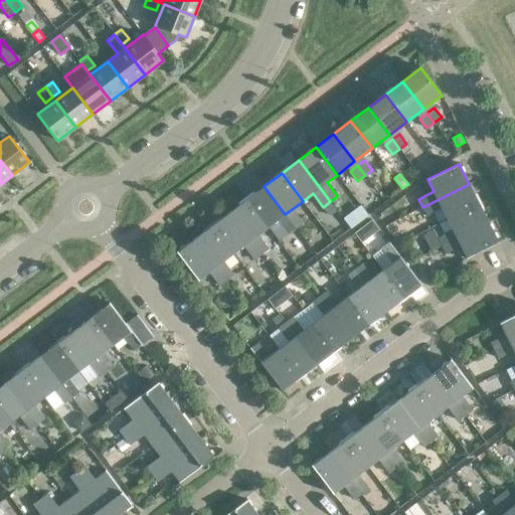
[(479,203),(469,184),(422,207),(426,215),(442,207),(448,218),(479,203)]
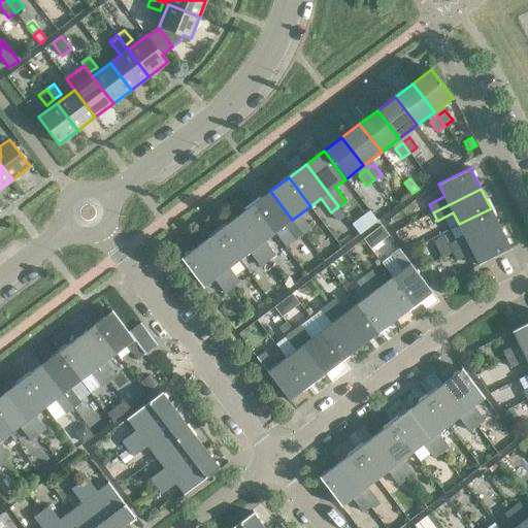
[(292,220),(270,191),(253,204),(274,233),(285,225),(296,239),(303,233),(295,224),(292,220)]
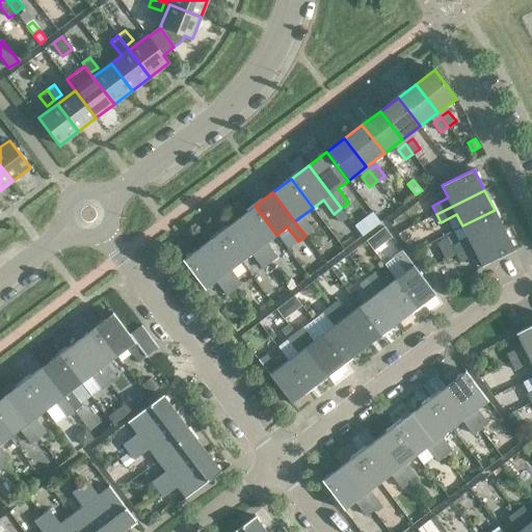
[(276,235),(255,206),(237,219),(259,248),(276,235)]
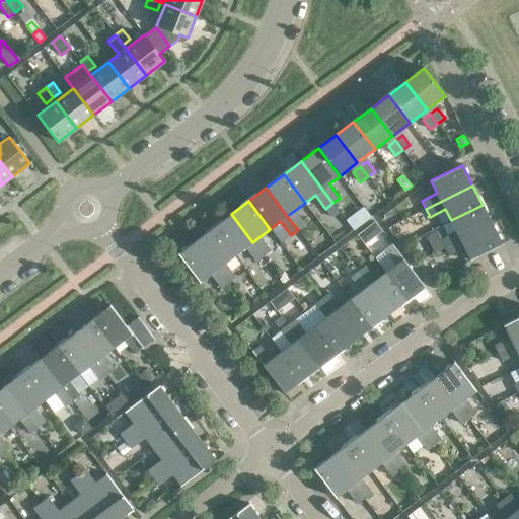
[(492,224),(483,205),(451,220),(456,232),(441,239),(445,248),(456,242),(460,240),(492,224)]
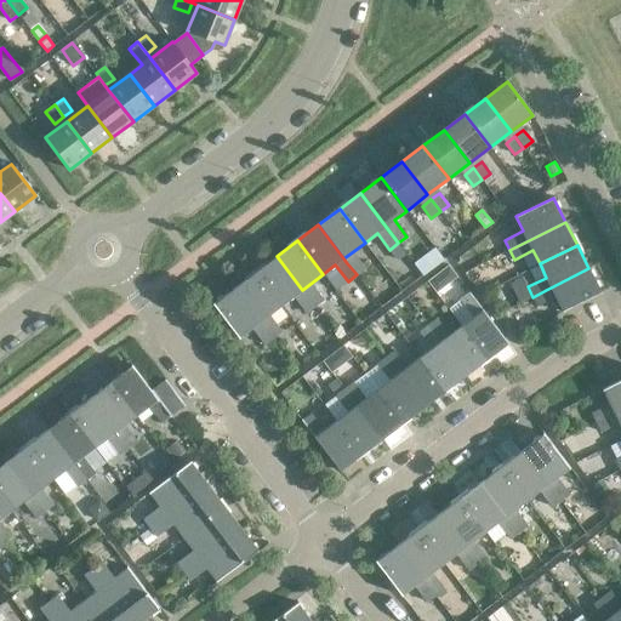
[(302,290),(277,256),(256,272),(281,306),(302,290)]
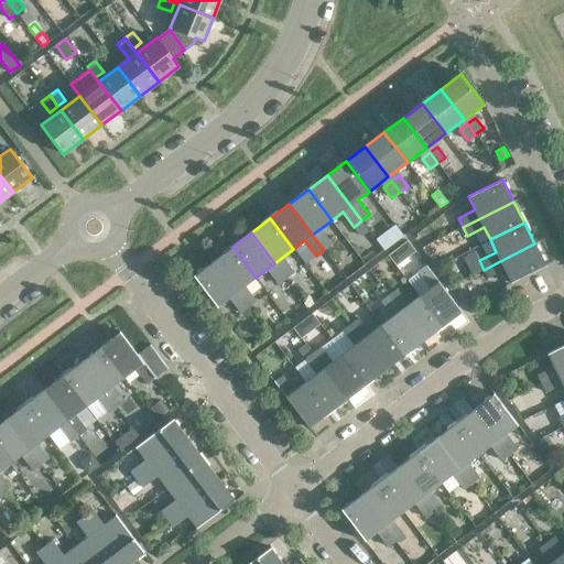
[(324,232),(315,239),(324,249),(332,243),(324,232)]
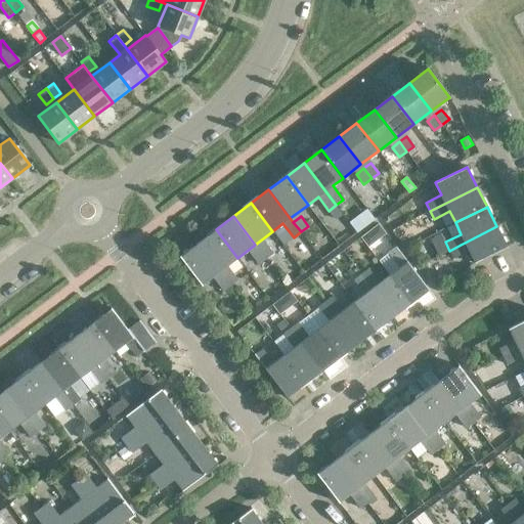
[(359,223),(353,228),(356,232),(362,228),(359,223)]
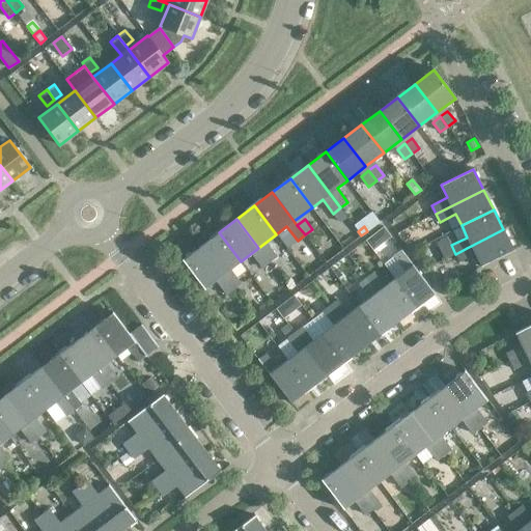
[(375,233),(381,240),(386,241),(391,236),(384,227),(375,233)]
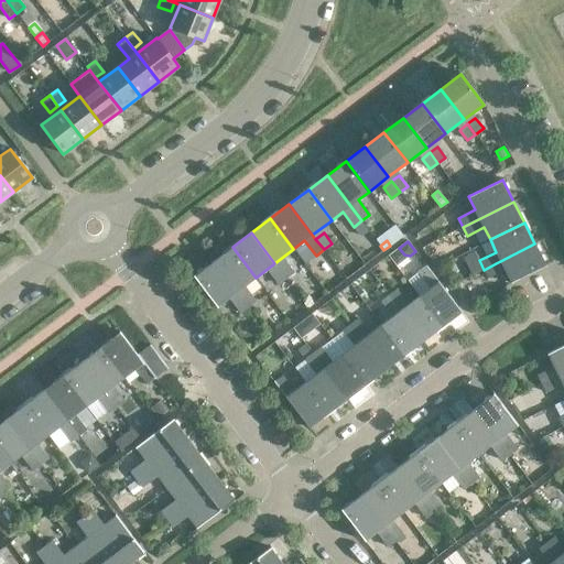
[(545,266),(534,243),(500,261),(512,283),(545,266)]
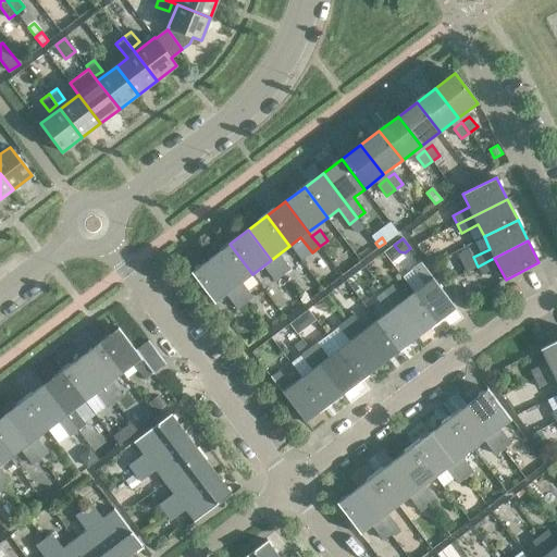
[(252,274),(230,244),(211,258),(234,288),(237,293),(245,304),(252,297),(242,283),(252,274)]
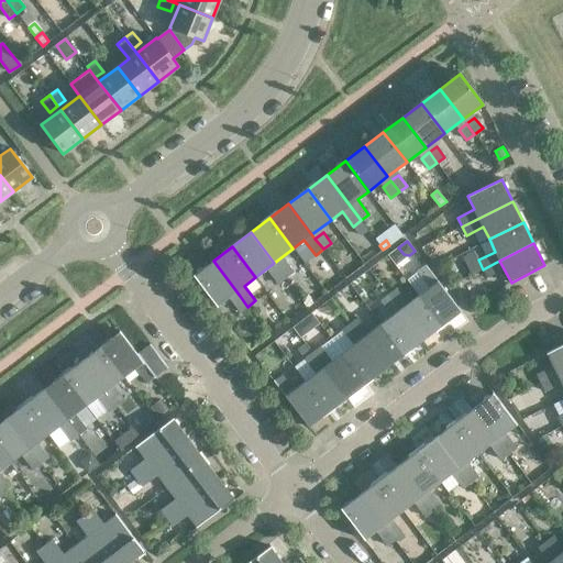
[(236,291),(213,261),(194,276),(217,307),(236,291)]
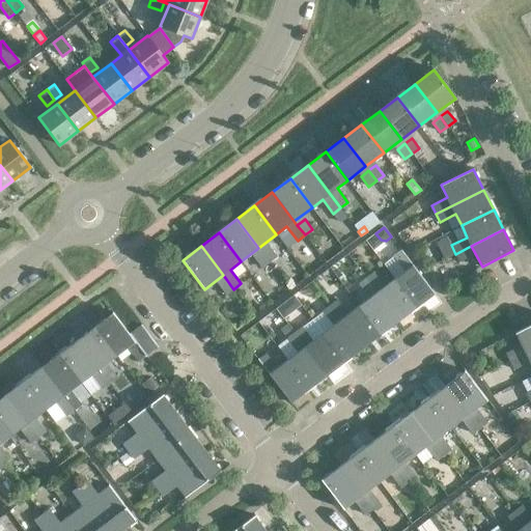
[(269,246),(261,252),(269,262),(277,256),(269,246)]
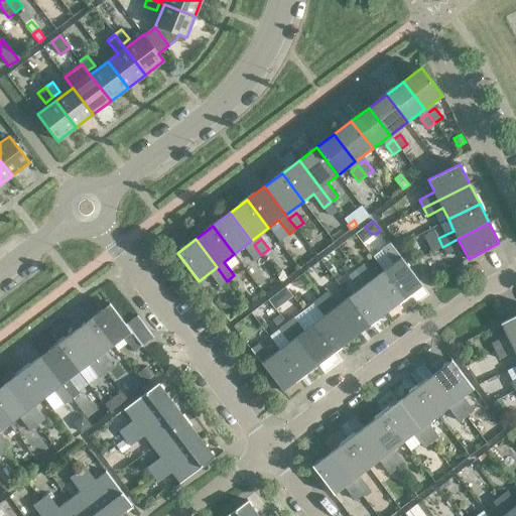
[(454,241),(442,247),(446,255),(458,249),(454,241)]
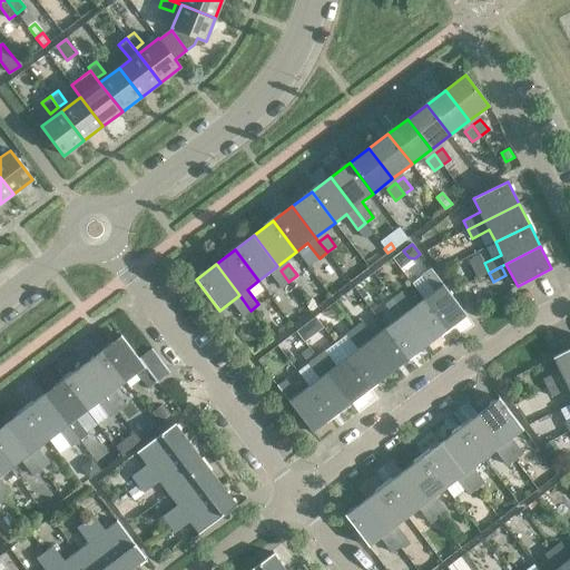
[(423,276),(413,284),(424,298),(423,300),(446,330),(467,315),(432,269),(423,275),(423,276)]
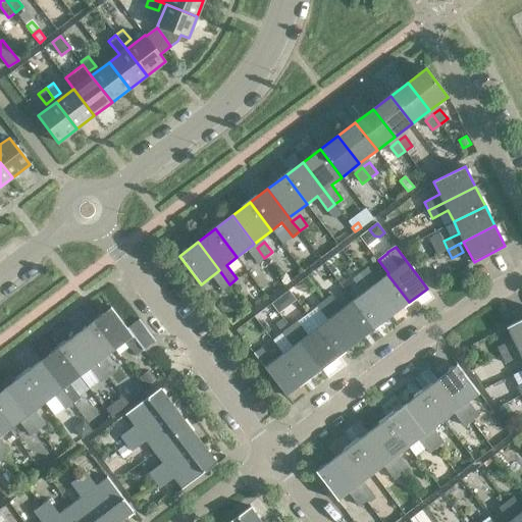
[(257,248),(250,253),(257,263),(264,258),(257,248)]
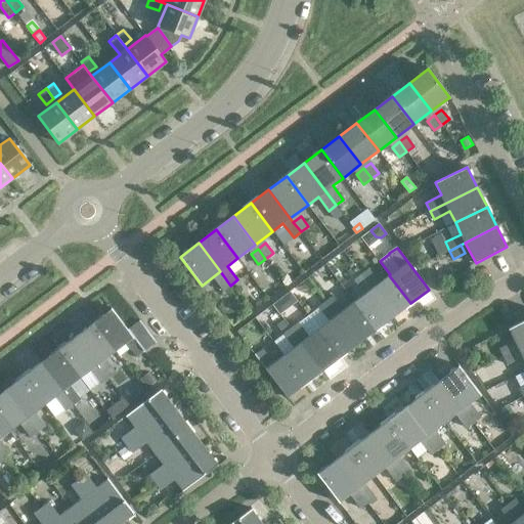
[(368,269),(361,274),(368,285),(376,278),(368,269)]
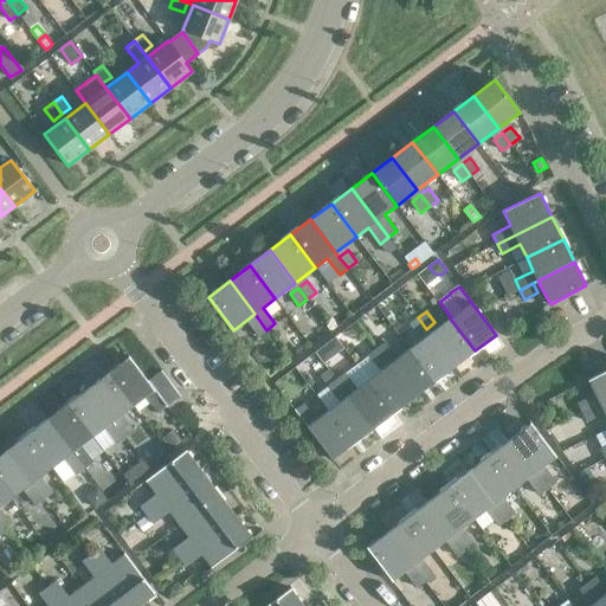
[(426,329),(418,317),(408,323),(421,340),(410,349),(434,381),(455,366),(430,334),(426,329)]
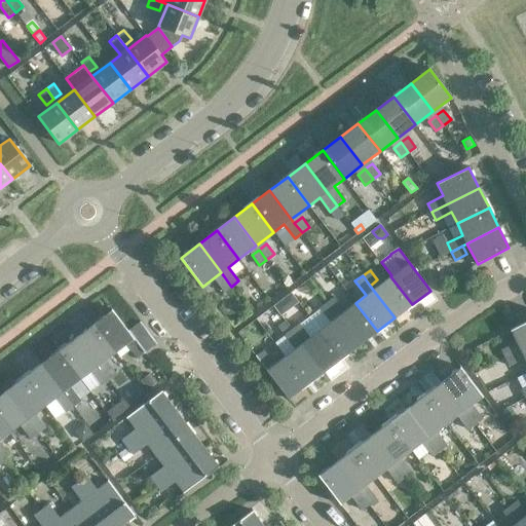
[(224,276),(216,282),(224,292),(231,287),(224,276)]
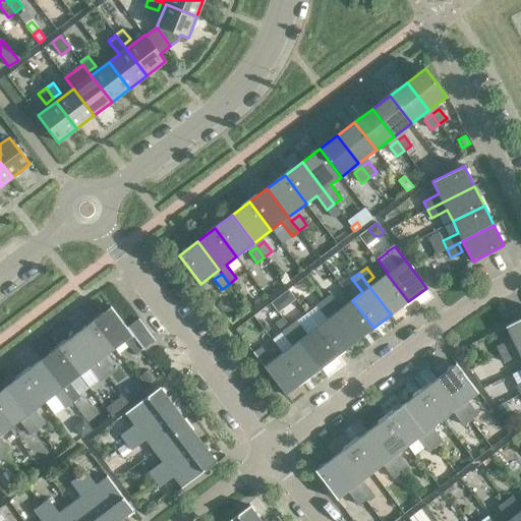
[(408,301),(387,274),(369,287),(391,314),(408,301)]
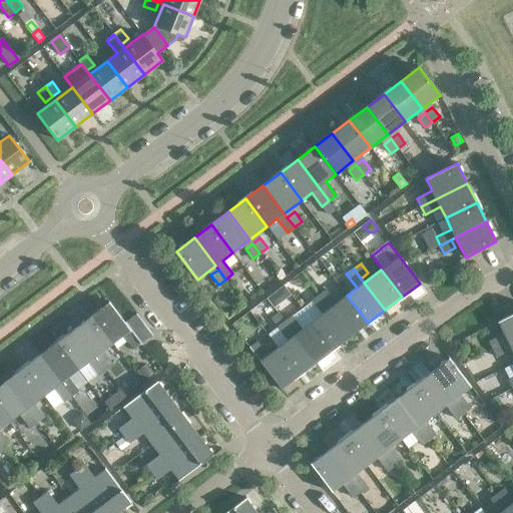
[(326,290),(319,295),(327,305),(334,300),(326,290)]
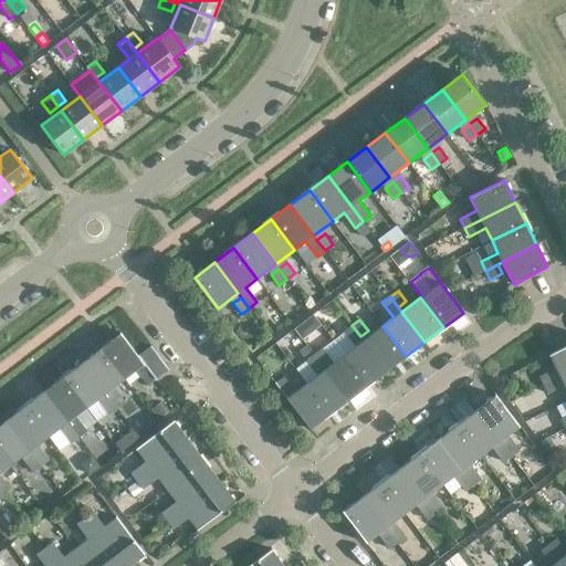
[(303,323),(294,329),(302,339),(307,335),(308,329),(303,323)]
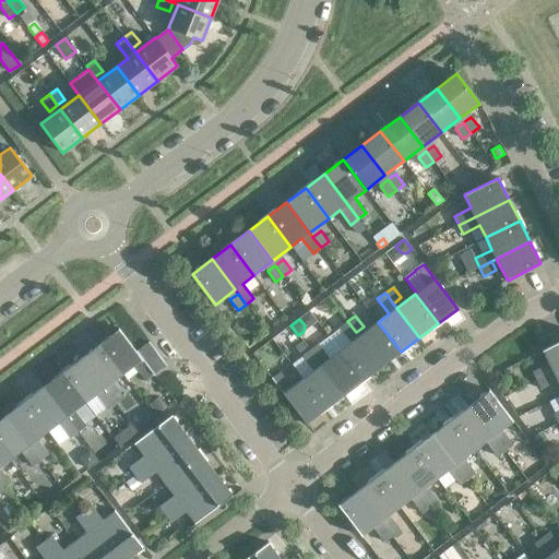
[(356,332),(347,321),(340,328),(329,336),(340,351),(363,381),(381,367),(359,336),(356,332)]
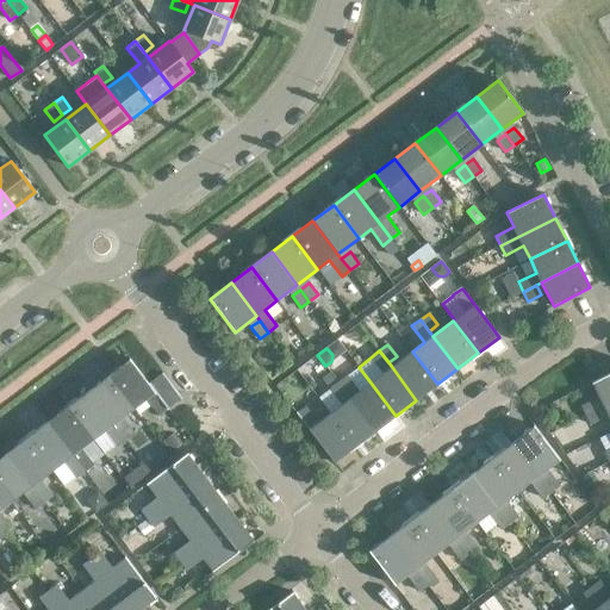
[(437,384),(412,352),(392,367),(416,400),(437,384)]
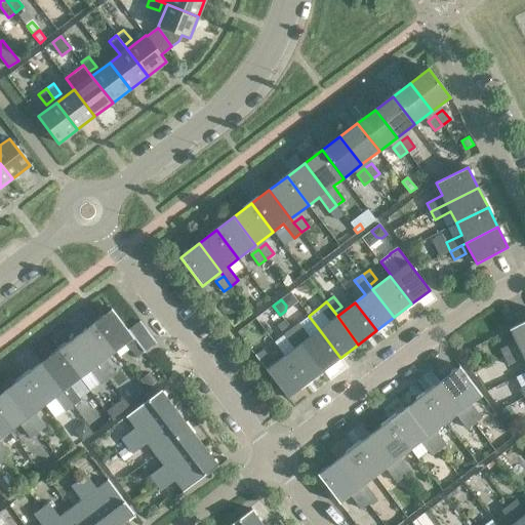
[(128,331),(112,310),(93,323),(115,352),(125,344),(136,358),(145,352),(128,331)]
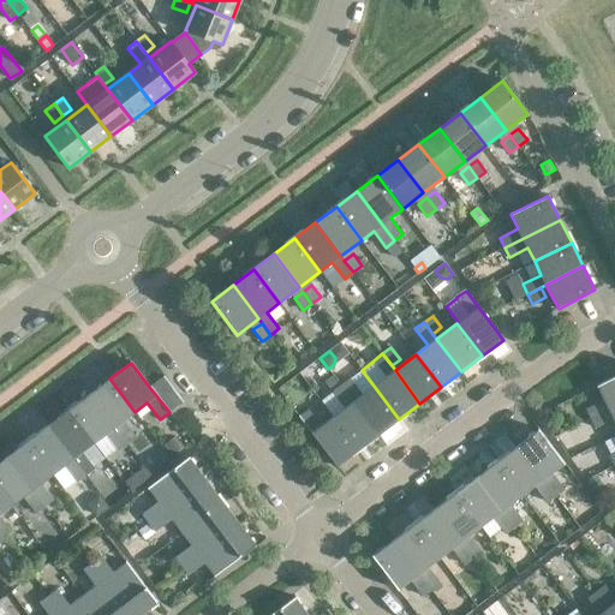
[(350,378),(341,384),(378,435),(399,419),(374,386),(362,370),(350,380),(350,378)]
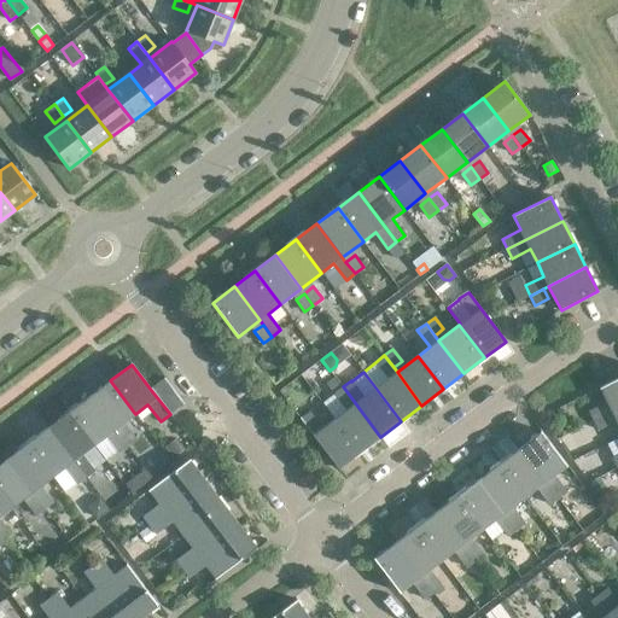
[(333,378),(325,384),(331,391),(339,385),(333,378)]
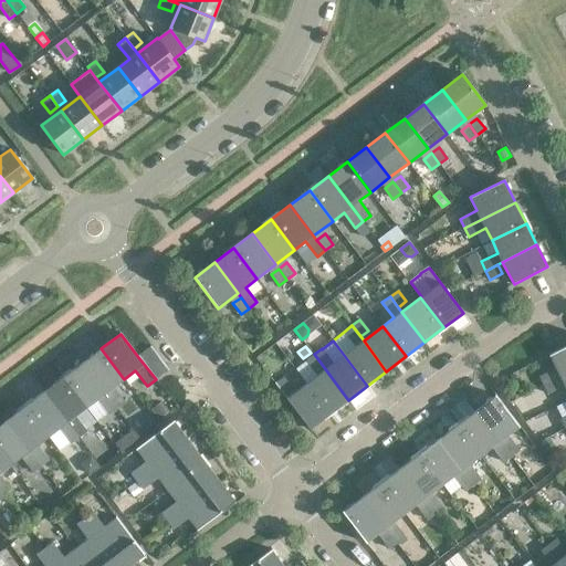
[(565,346),(549,355),(556,368),(540,377),(544,386),(556,379),(561,377),(565,374),(565,346)]
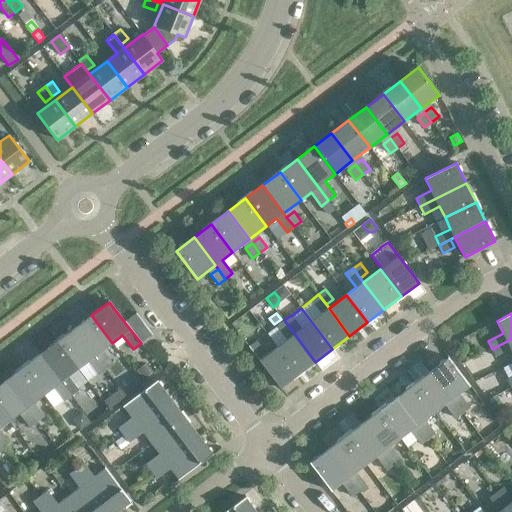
[(152,334),(137,314),(125,323),(141,343),(152,334)]
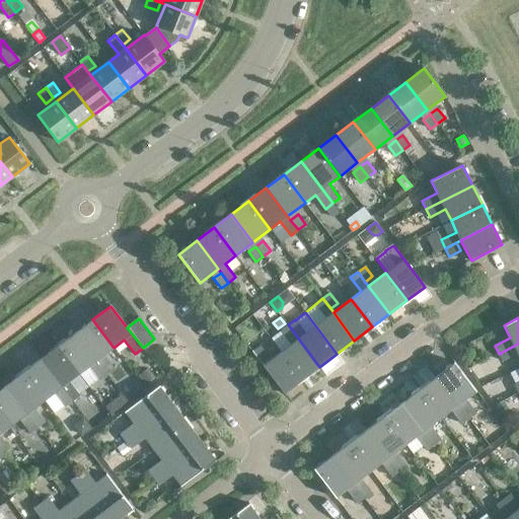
[(114,348),(92,319),(75,332),(96,361),(114,348)]
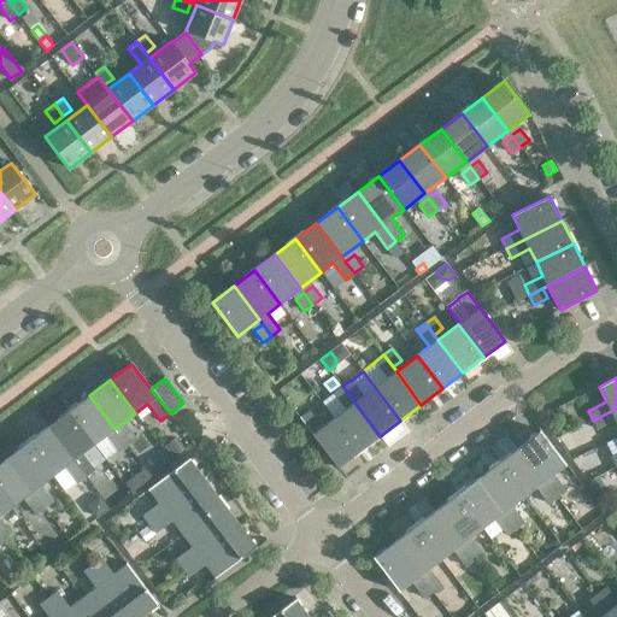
[(380,436),(342,386),(334,393),(322,403),(334,418),(359,452),(380,436)]
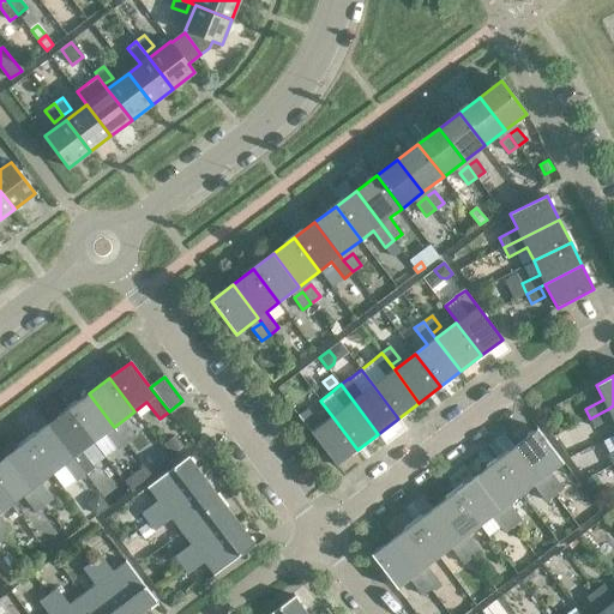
[(114,427),(89,393),(68,409),(94,443),(106,433),(118,450),(127,443),(118,432),(114,427)]
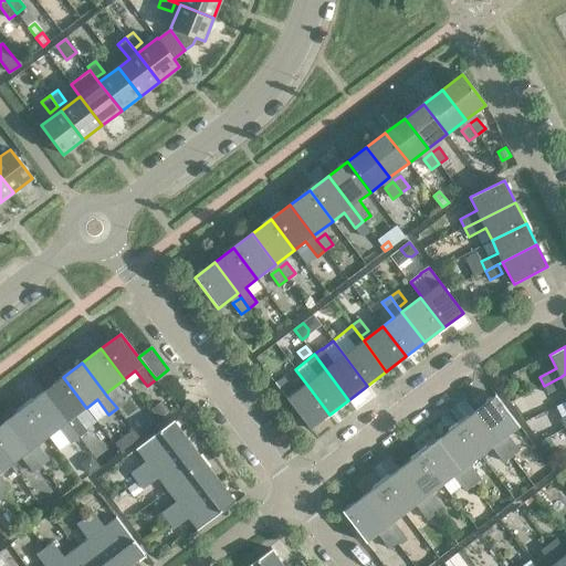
[(86,408),(63,377),(44,391),(67,422),(75,416),(86,408)]
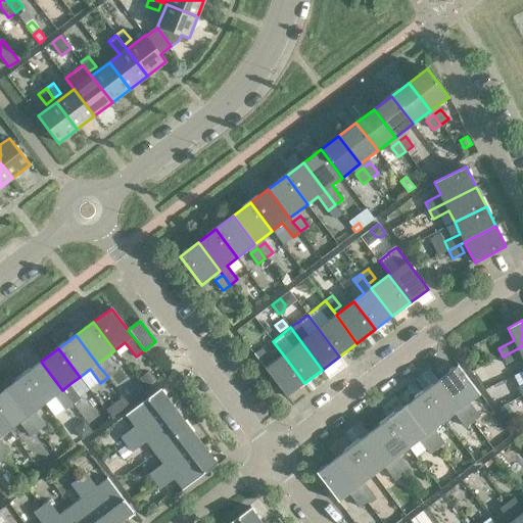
[(262,348),(254,354),(262,365),(270,359),(262,348)]
